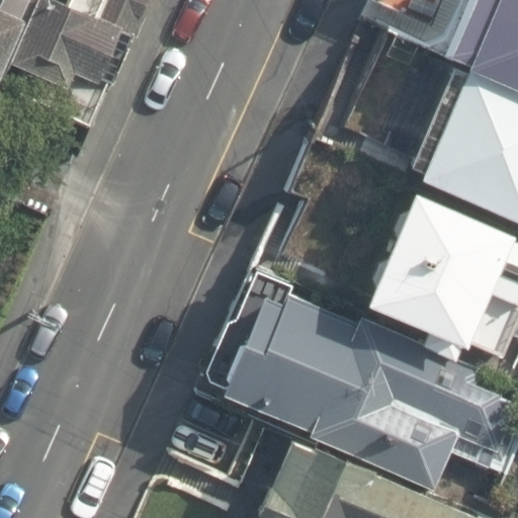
[(0,0),(0,44),(18,0),(0,0)]
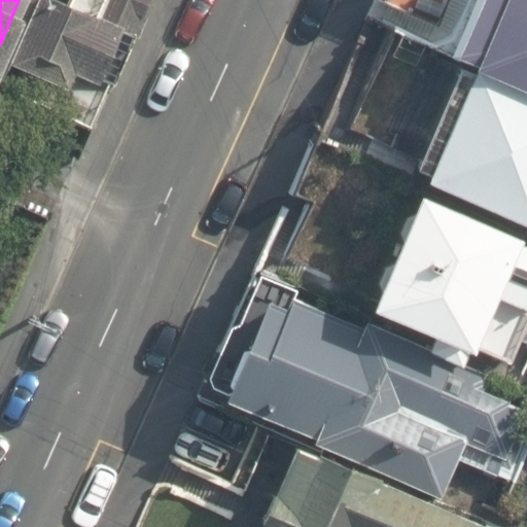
[(526,0),(437,0),(423,35),(526,78),(526,0)]
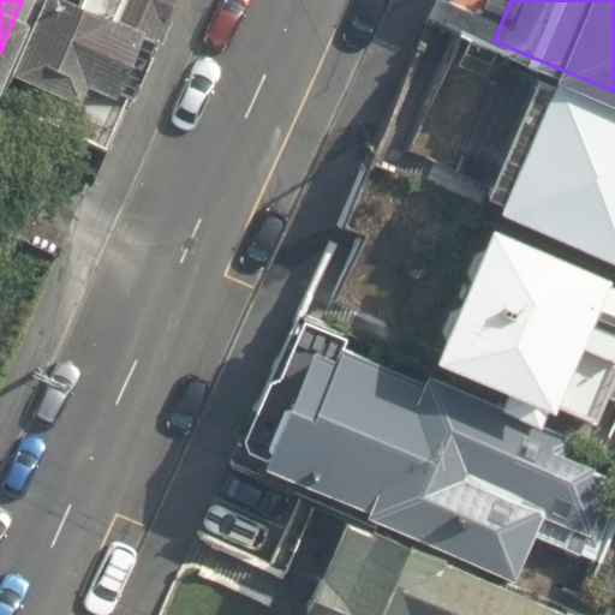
[(614,115),(494,66),(449,174),(512,201),(505,218),(614,262),(614,115)]
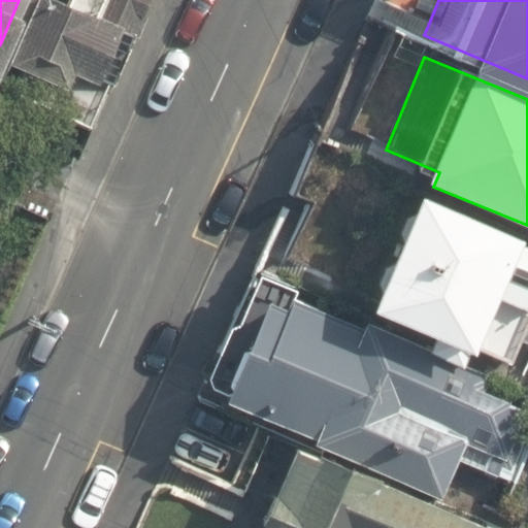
[(527,307),(527,282),(470,223),(357,172),(307,285),(500,369),(527,307)]
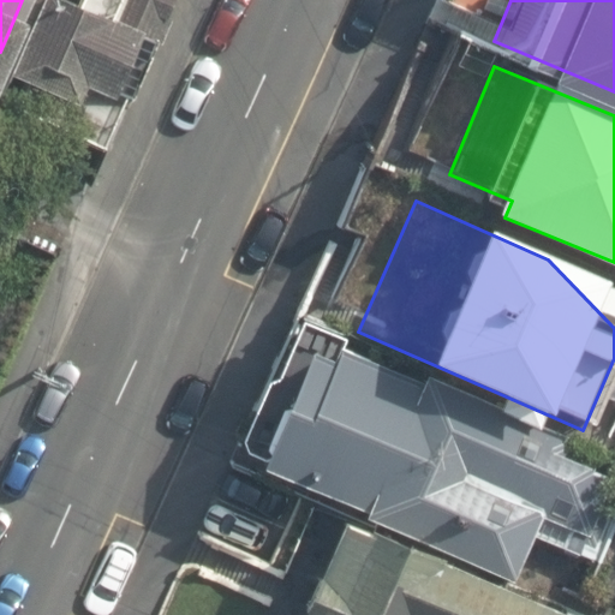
[(557,447),(302,333),(248,451),(515,571),(535,527),(596,554),(614,512),(614,506),(598,499),(610,471),(557,447)]
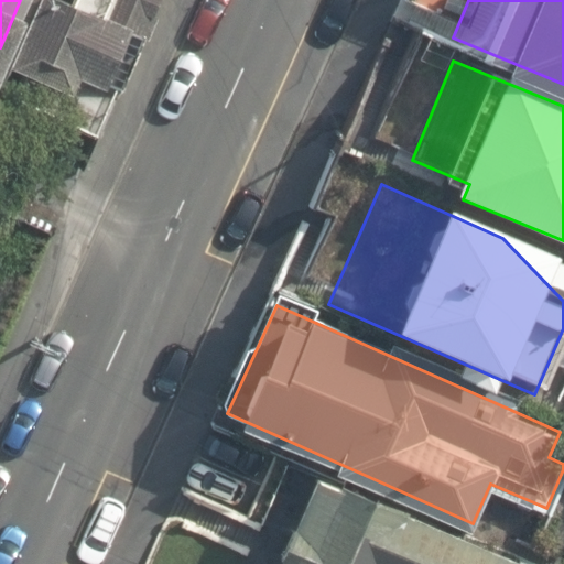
[(516,563),(519,560),(313,477),(277,557),(275,563),(516,563)]
